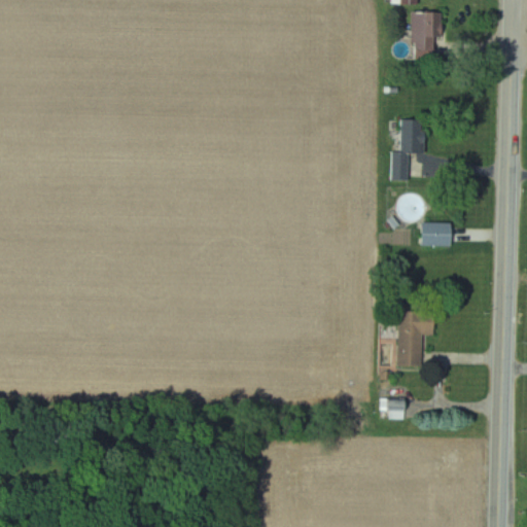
[(414,12),(414,60),(446,60),(446,12),(414,12)]
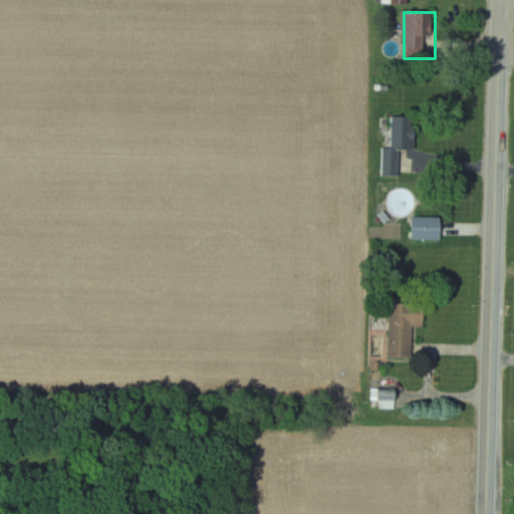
[(418,151),(419,117),(394,117),(394,149),(384,149),(384,177),(403,177),(403,151),(418,151)]
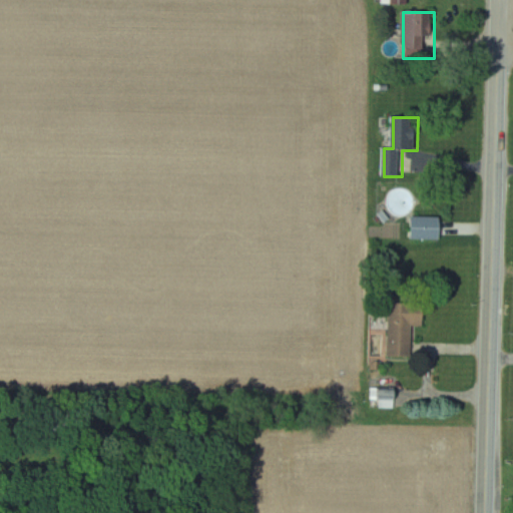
[(443,240),(443,217),(414,217),(414,240),(443,240)]
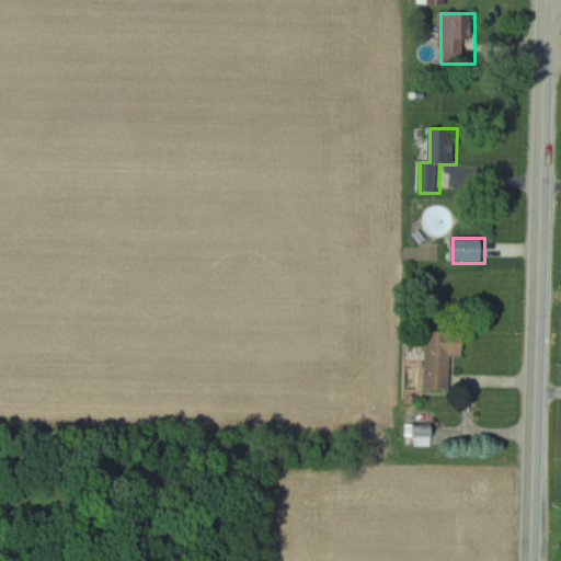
[(466,332),(426,332),(426,390),(453,390),(453,356),(466,356),(466,332)]
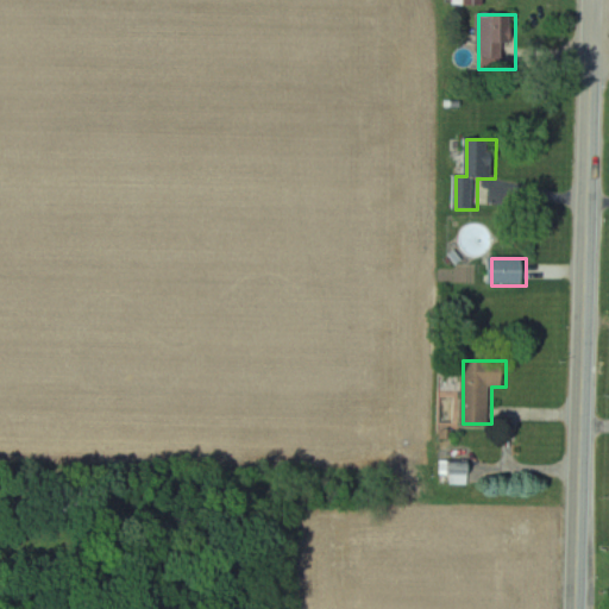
[(470,484),(470,463),(452,463),(452,483),(470,484)]
